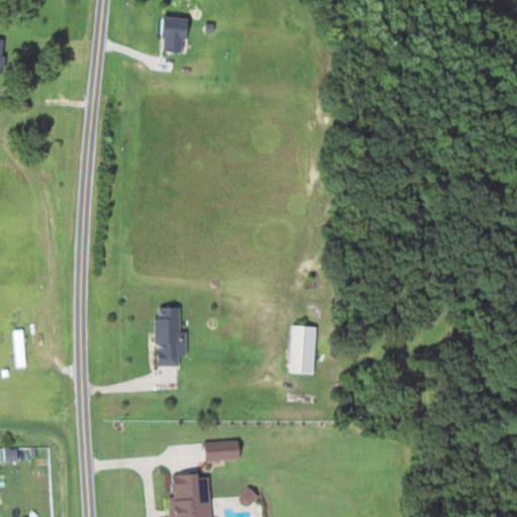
[(183,18),(159,17),(159,52),(183,52),(183,18)]
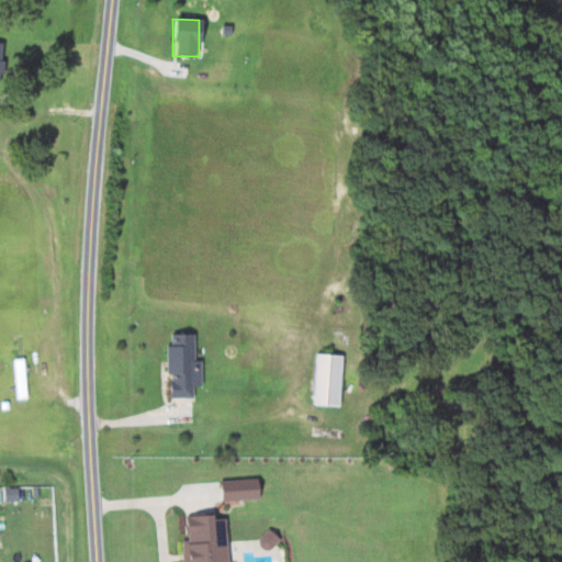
[(192,360),(192,334),(166,334),(166,397),(191,397),(191,384),(198,384),(198,360),(192,360)]
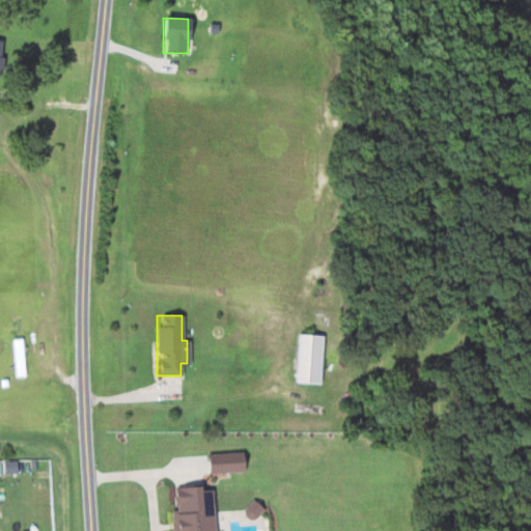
[(319,383),(322,334),(297,333),(295,382),(319,383)]
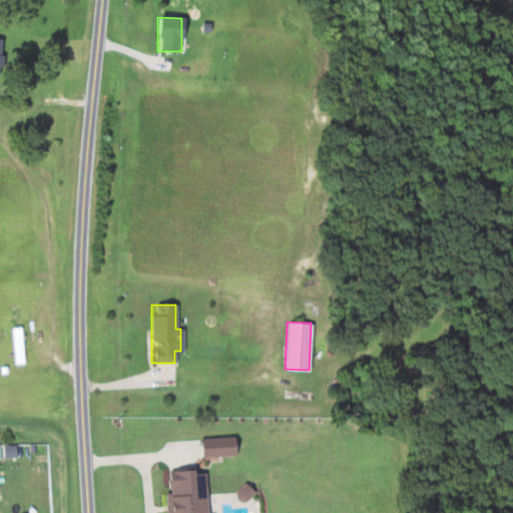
[(199,456),(233,454),(232,436),(198,438),(199,456)]
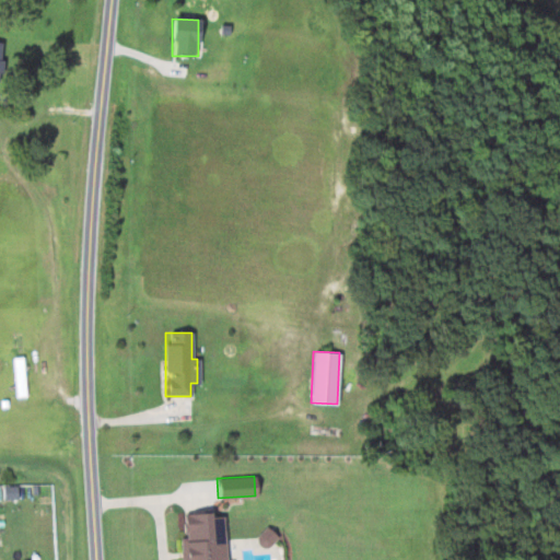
[(182,559),(224,559),(222,512),(181,514),(182,559)]
